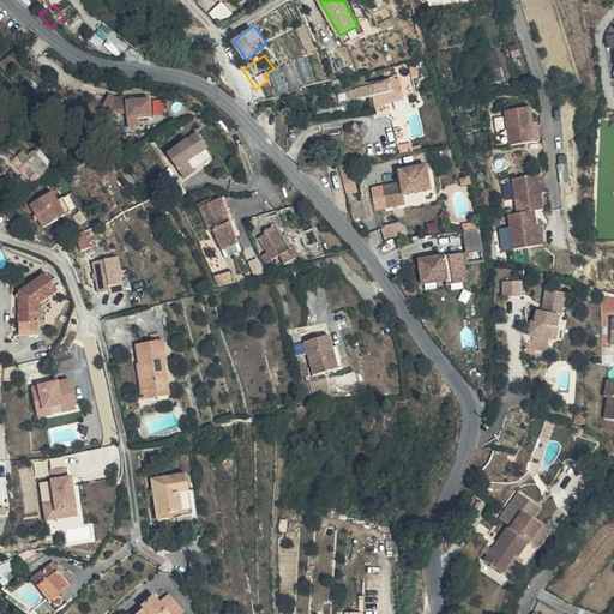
[(497,82),(507,77),(499,56),(488,60),(497,82)]
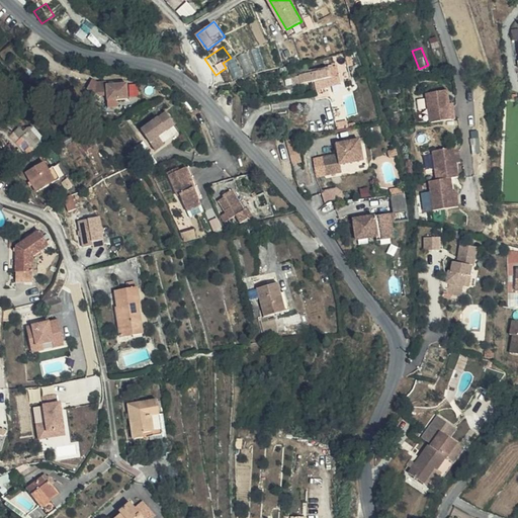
[(234,63),(231,58),(223,63),(226,68),(234,63)]
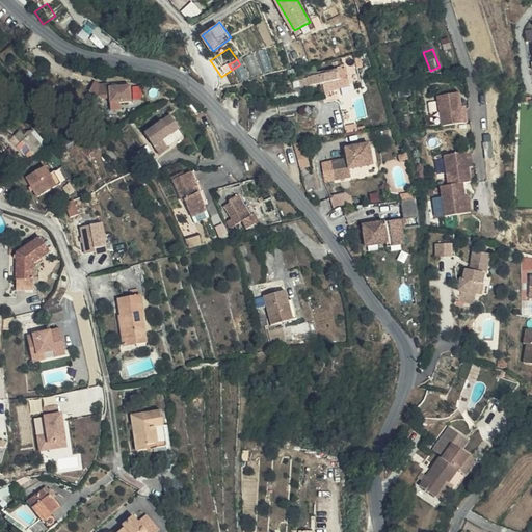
[(303,89),(324,85),(325,91),(352,86),(349,68),(316,74),(316,77),(302,80),(303,89)]
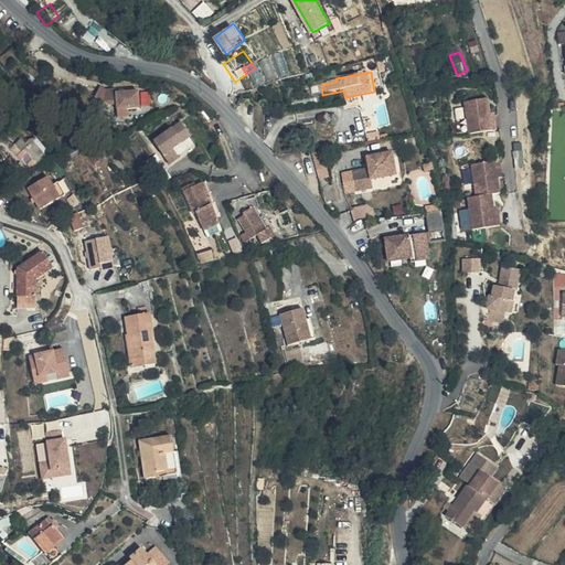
[(118,88),(109,88),(103,85),(97,96),(110,104),(119,104),(119,116),(131,116),(131,109),(142,108),(142,91),(118,92),(118,88)]
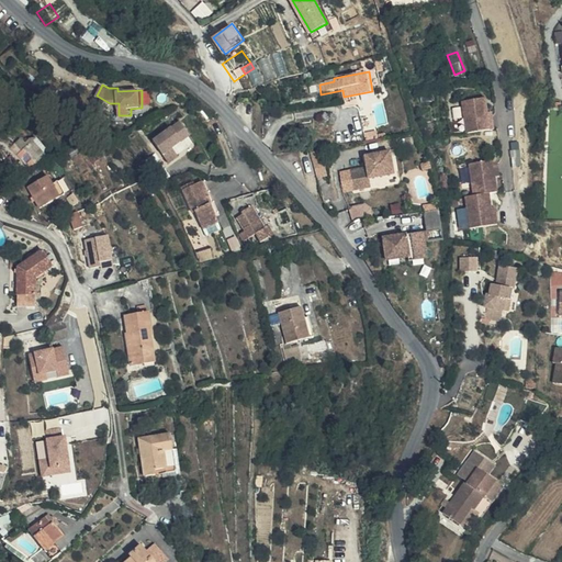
[(490,114),(487,98),(463,101),(468,133),(496,128),(494,113),(490,114)]
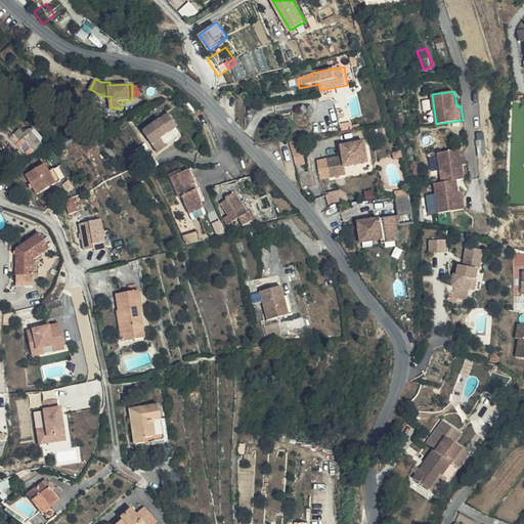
[(169,113),(144,130),(160,151),(170,144),(164,135),(178,126),(169,113)]
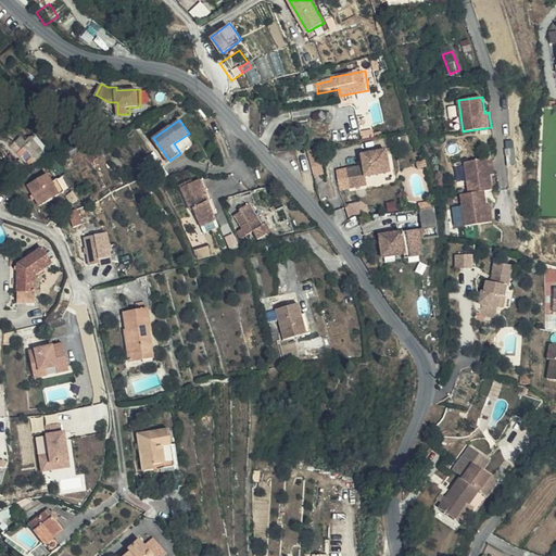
[(49,148),(37,134),(27,142),(22,136),(11,144),(29,165),(49,148)]
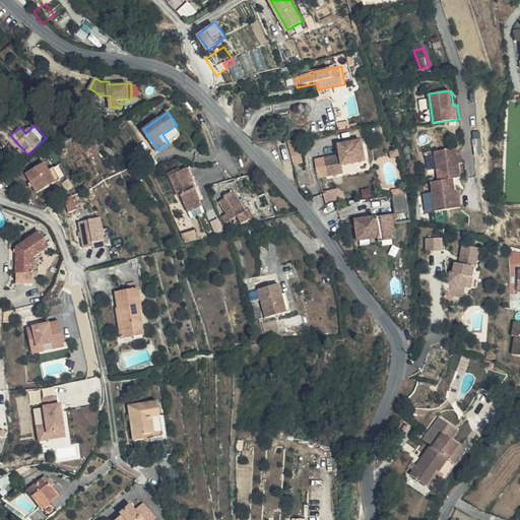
[(366,161),(362,140),(339,145),(340,153),(317,158),(320,176),(343,171),(342,166),(366,161)]
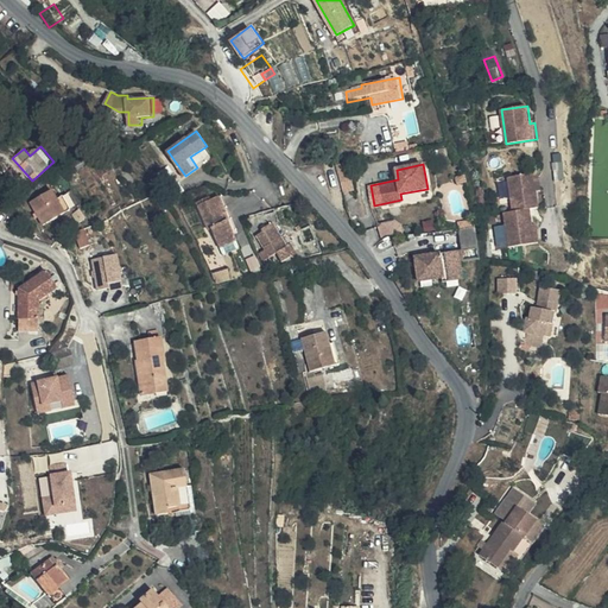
[(342,173),(343,190),(354,189),(352,172),(342,173)]
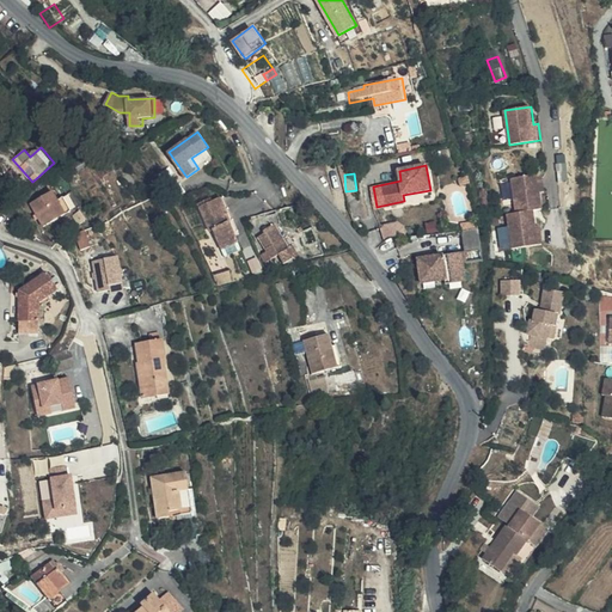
[(540,191),(546,190),(544,173),(513,178),(518,213),(534,210),(543,209),(540,191)]
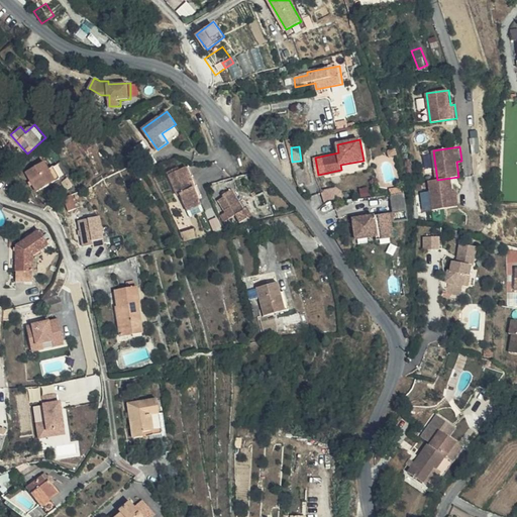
[(300,163),(290,165),(295,181),(304,178),(300,163)]
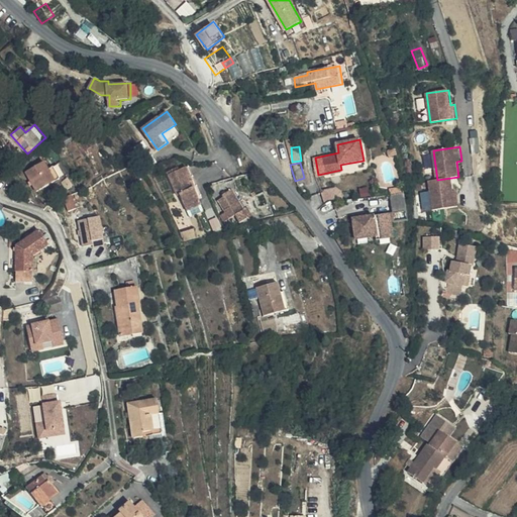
[(47,166),(29,174),(38,194),(57,185),(47,166)]
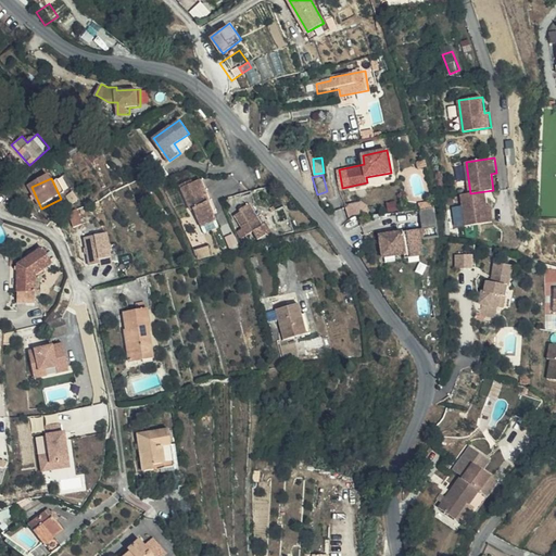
[(204,224),(218,218),(211,200),(213,199),(204,178),(194,182),(193,180),(184,185),(193,209),(197,207),(204,224)]
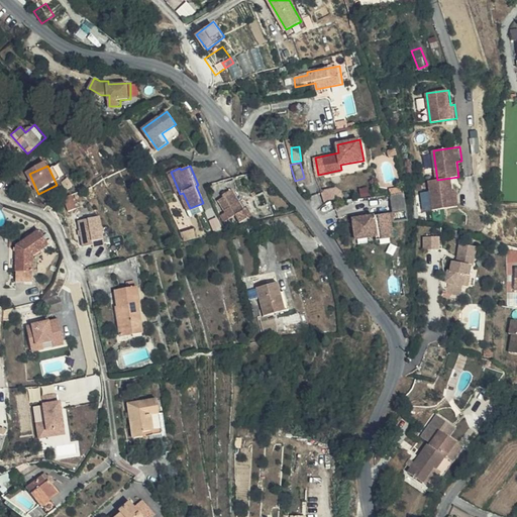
[(453,193),(451,178),(437,180),(430,181),(433,210),(459,206),(458,192),(453,193)]
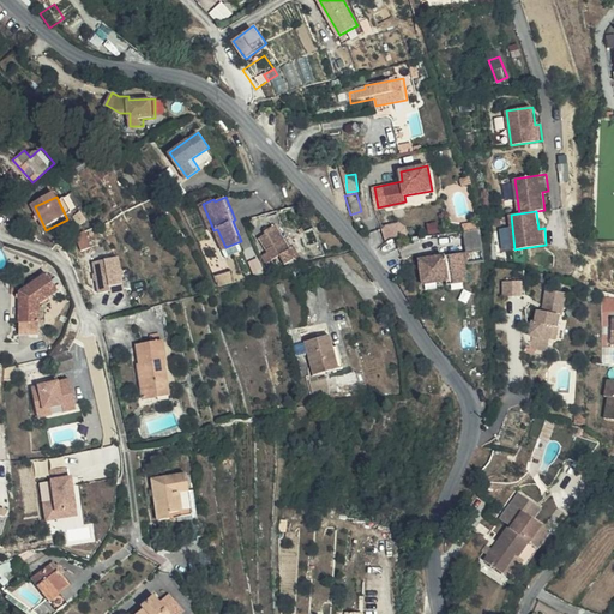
[(441,232),(439,221),(429,223),(431,234),(441,232)]
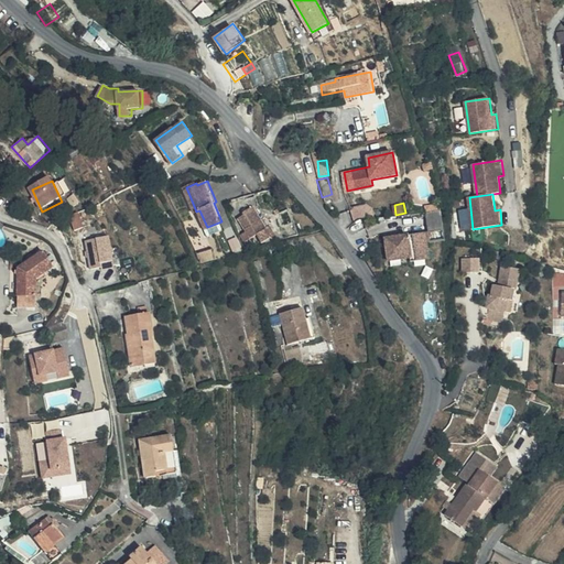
[(272,236),(269,229),(255,205),(242,212),(245,215),(239,217),(246,229),(241,231),(246,240),(259,234),(263,241),(272,236)]
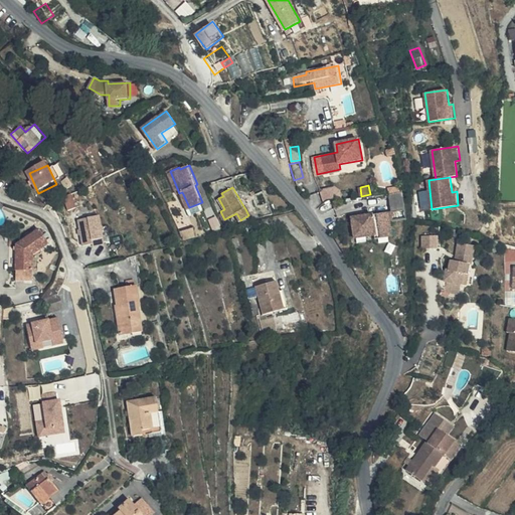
[(394,220),(408,217),(403,190),(389,193),(392,211),(394,220)]
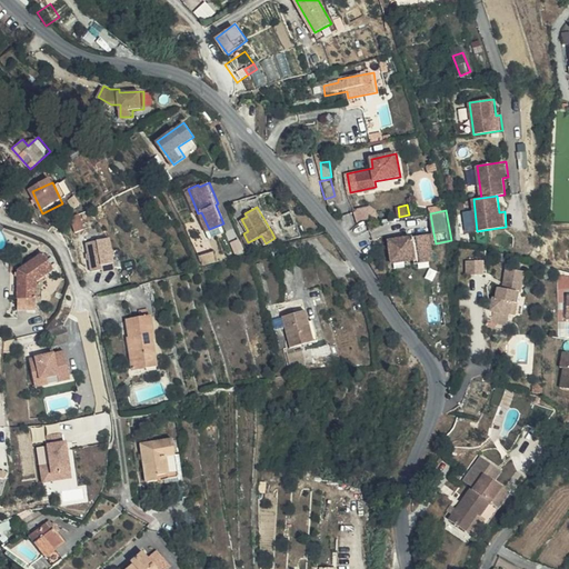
[(85,231),(80,216),(69,220),(75,236),(85,231)]
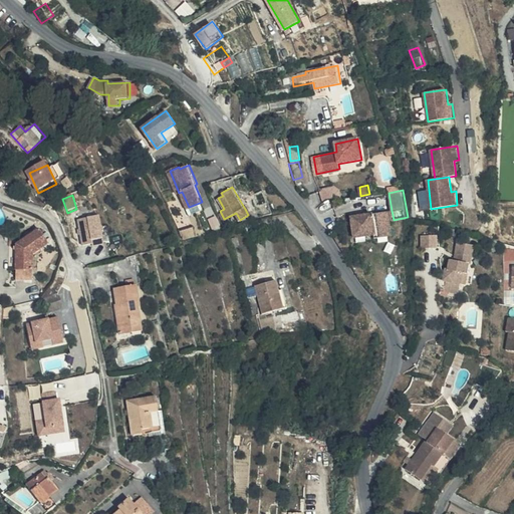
[(202,202),(189,207),(192,215),(205,209),(202,202)]
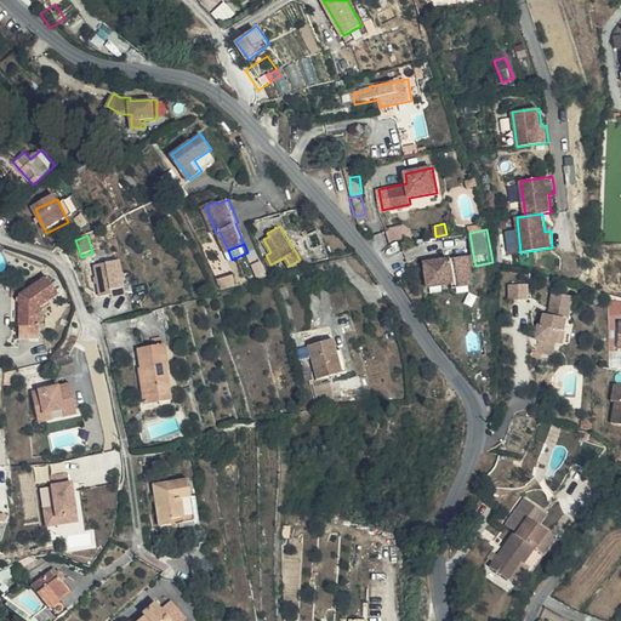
[(471,267),(469,255),(426,261),(428,281),(472,275),(471,267)]
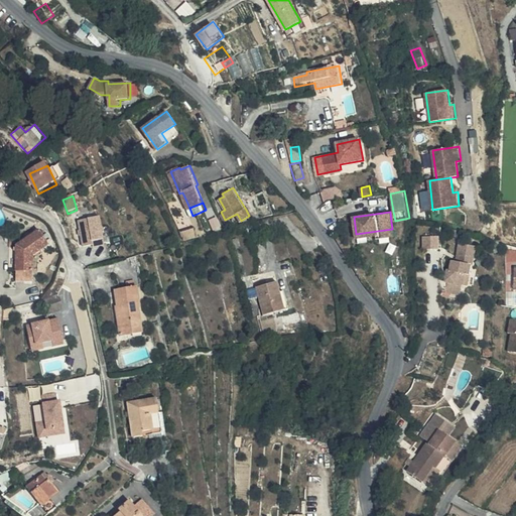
[(101,219),(79,222),(83,247),(92,245),(93,248),(104,246),(103,239),(107,238),(106,229),(102,230),(101,219)]
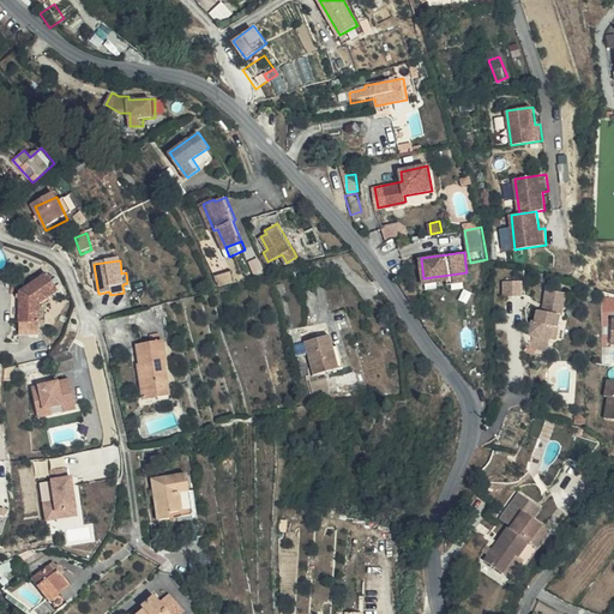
[(230,270),(214,276),(218,286),(234,281),(230,270)]
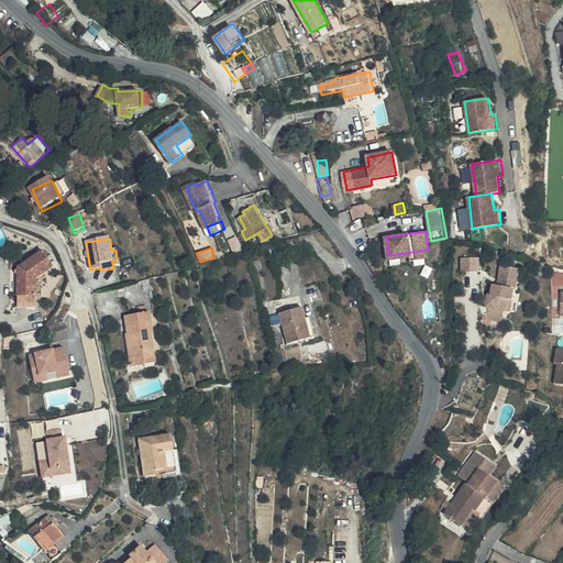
[(428,250),(388,255),(388,258),(410,256),(410,260),(429,256),(428,250)]
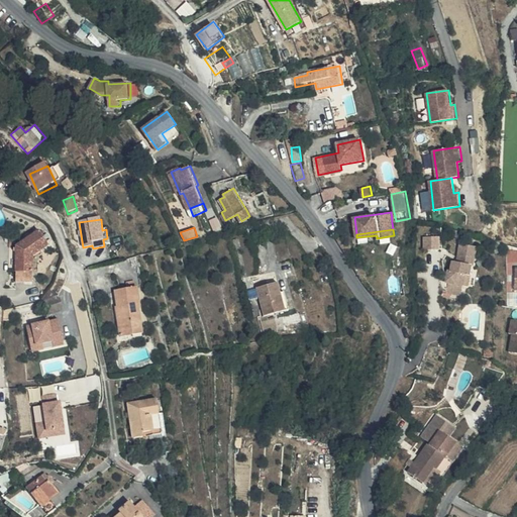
[(441,247),(441,236),(425,236),(425,248),(441,247)]
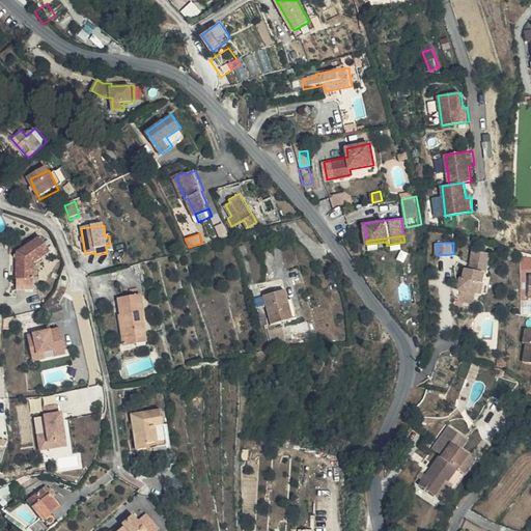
[(474,251),(472,262),(476,263),(475,272),(470,271),(466,270),(464,278),(462,278),(459,290),(462,290),(459,300),(475,303),(477,294),(480,282),(486,283),(492,254),(474,251)]
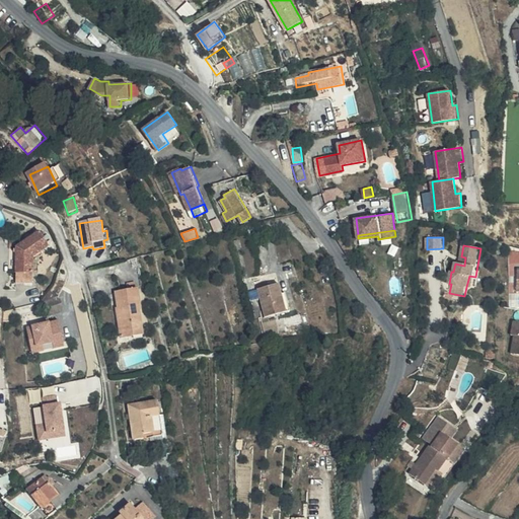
[(16,269),(16,295),(32,296),(33,278),(48,269),(39,253),(16,269)]
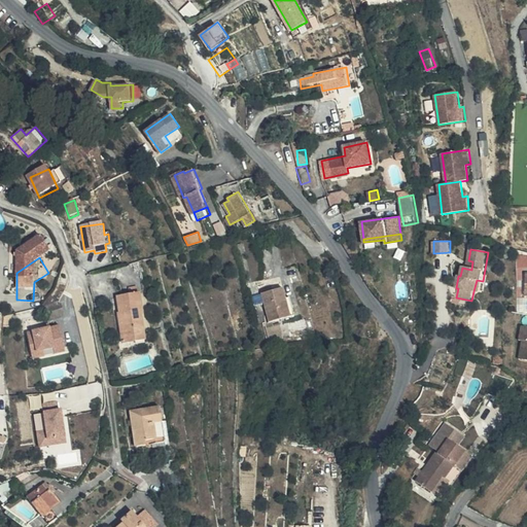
[(480,292),(483,281),(477,280),(473,291),(480,292)]
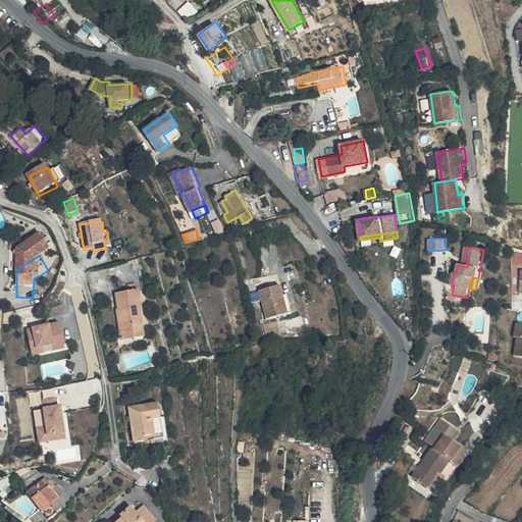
[(291,315),(285,300),(282,288),(274,290),(264,293),(269,320),(272,319),(291,315)]
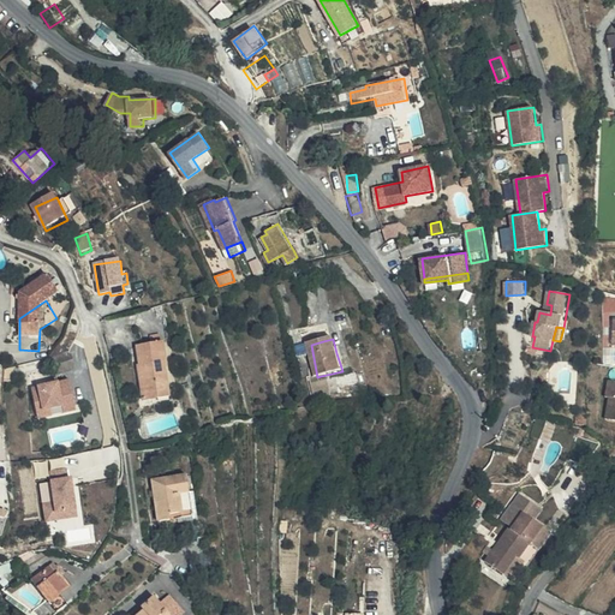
[(39,362),(39,351),(19,350),(18,362),(39,362)]
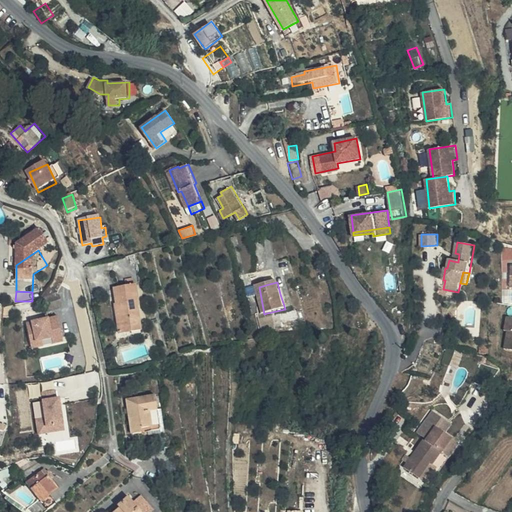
[(111,308),(114,326),(116,325),(117,335),(113,335),(116,355),(129,354),(139,352),(137,327),(138,327),(135,305),(133,305),(132,299),(124,300),(125,306),(111,308)]
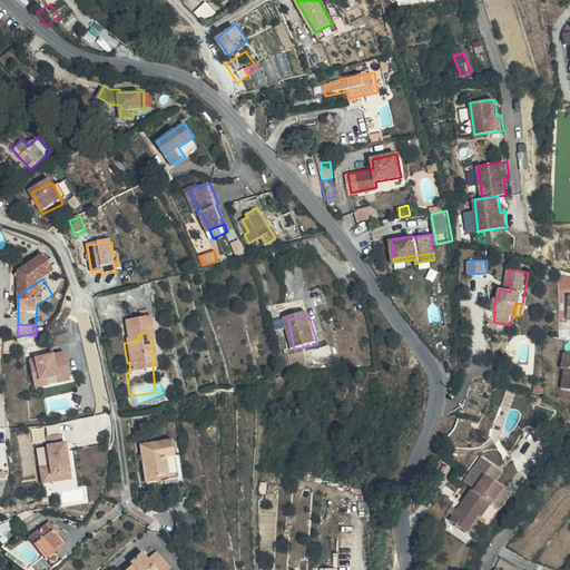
[(62,365),(58,347),(41,354),(45,369),(62,365)]
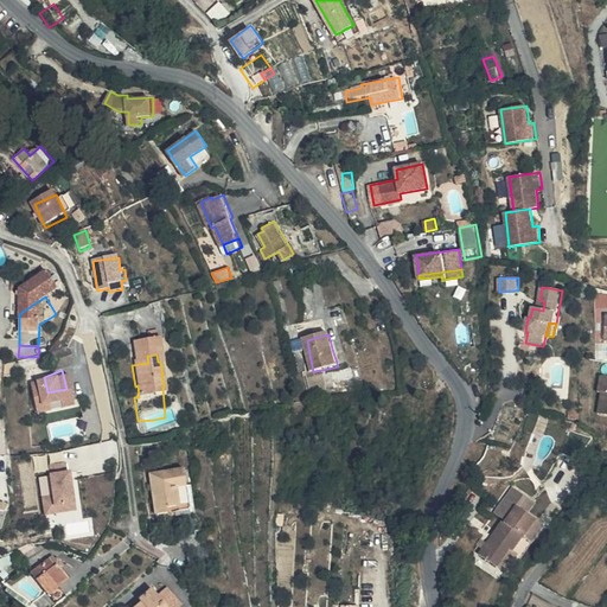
[(317,371),(313,372),(318,394),(330,391),(326,375),(318,376),(317,371)]
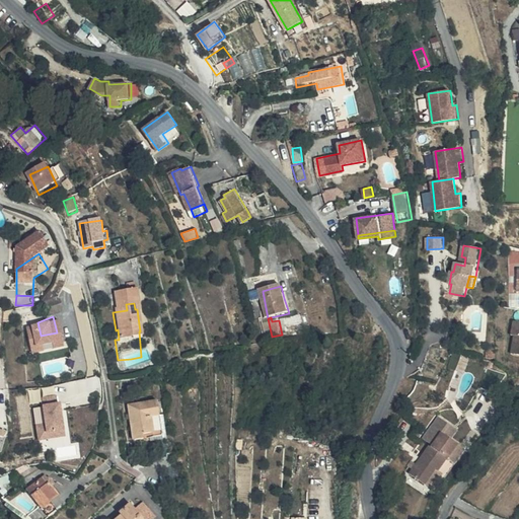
[(268,338),(272,337),(268,318),(263,319),(268,338)]
